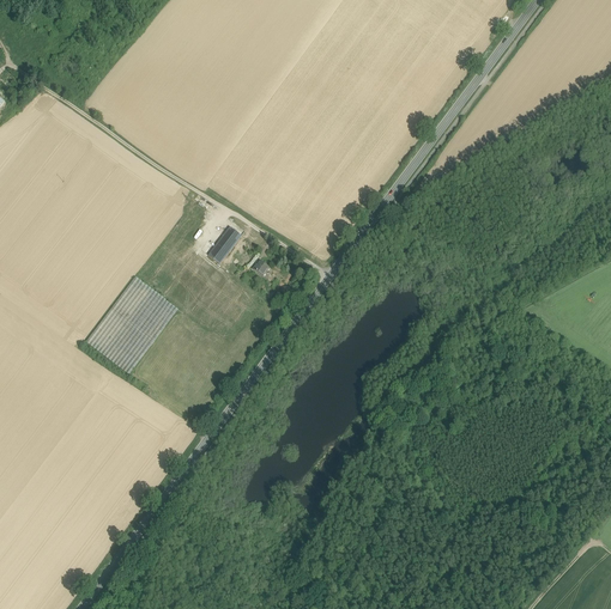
[(242,229),(229,219),(227,223),(228,225),(240,233),(242,229)]
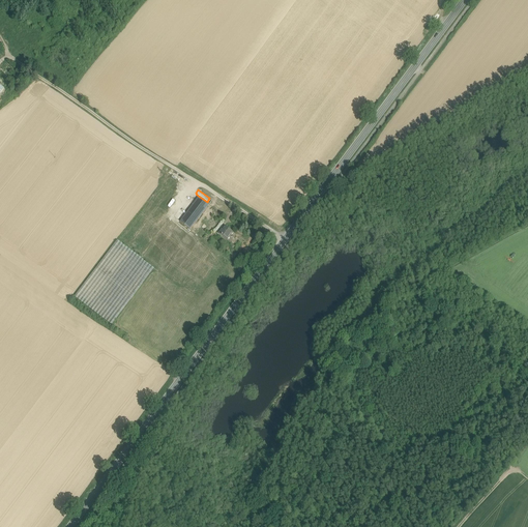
[(197,195),(181,214),(180,214),(179,213),(178,215),(179,215),(180,216),(178,218),(188,227),(207,202),(197,195)]
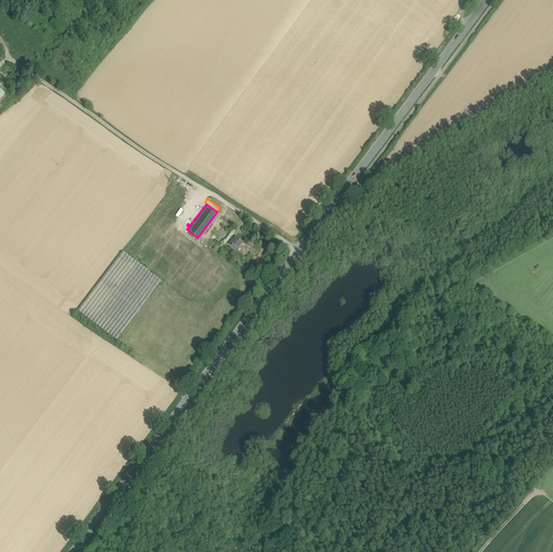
[(183,232),(177,228),(172,233),(179,239),(183,232)]
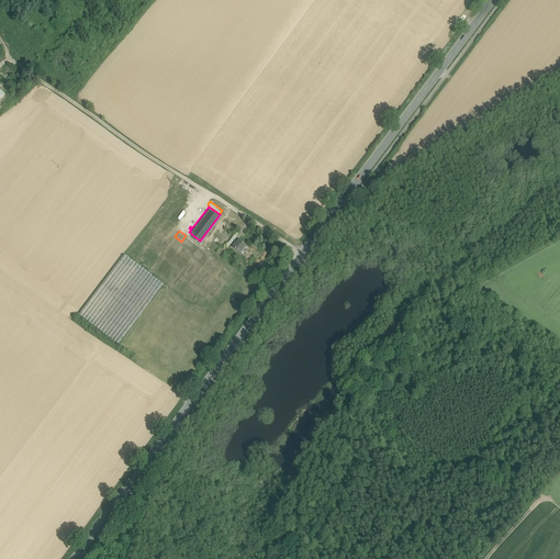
[(237,237),(233,243),(232,243),(231,245),(238,250),(244,243),(237,237)]
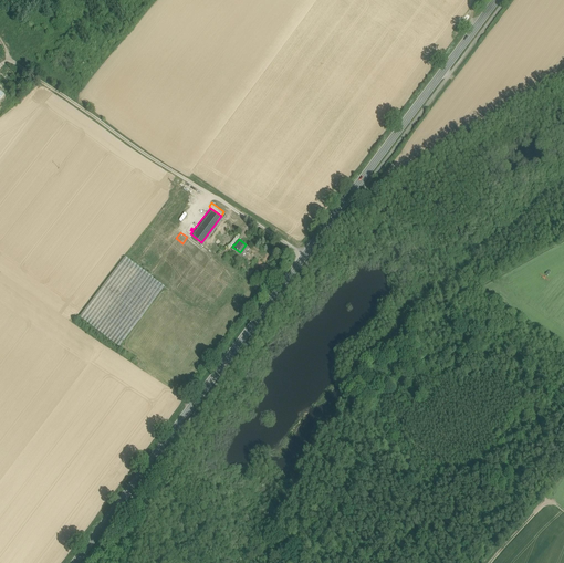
[(163,284),(123,253),(77,314),(117,344),(163,284)]
